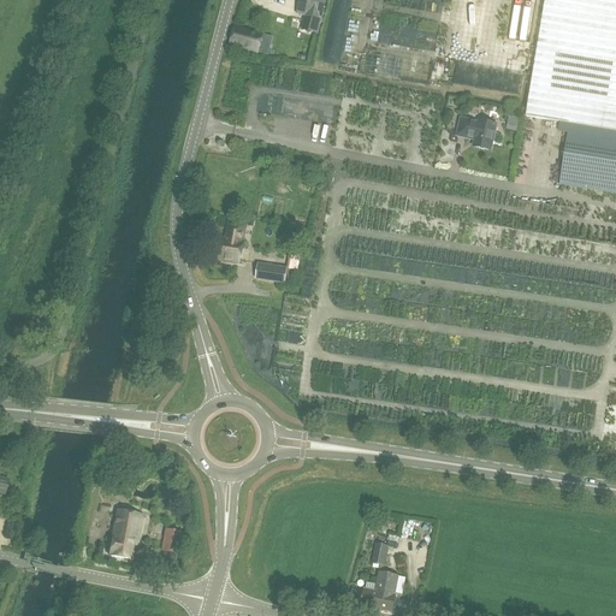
[(615,0),(545,0),(526,117),(569,124),(560,184),(615,194),(615,0)]
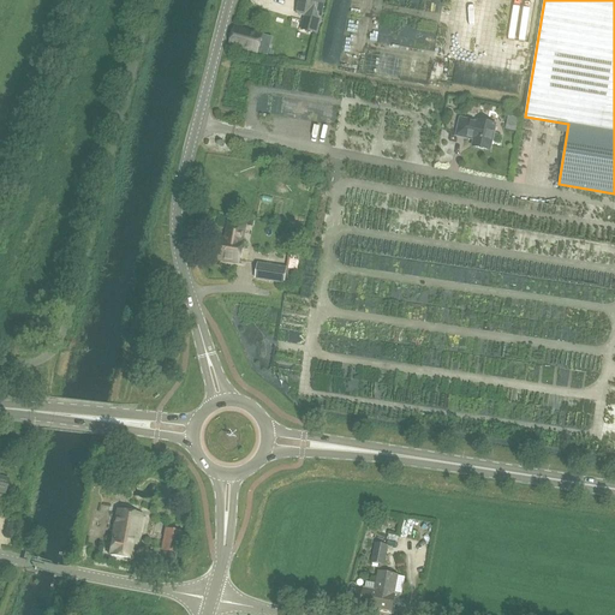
[(322,11),(305,6),(299,30),(316,35),(322,11)]
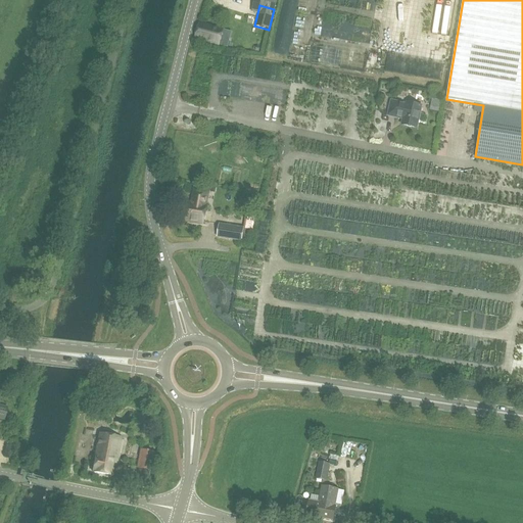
[(223,29),(198,22),(194,39),(219,45),(223,29)]
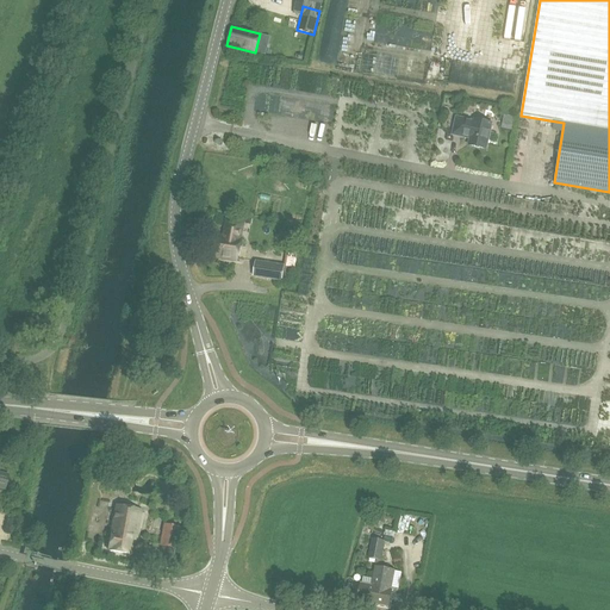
[(453,135),(471,139),(468,147),(485,150),(492,124),(475,120),(475,122),(458,117),(453,135)]
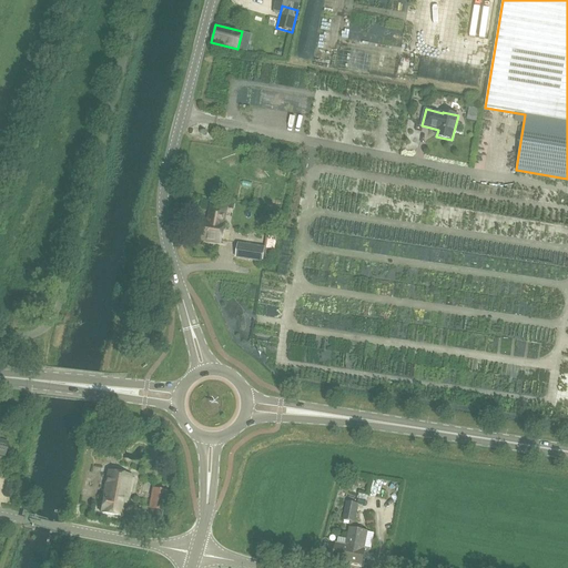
[(196,239),(220,243),(224,223),(223,223),(225,209),(210,205),(208,221),(200,219),(196,239)]
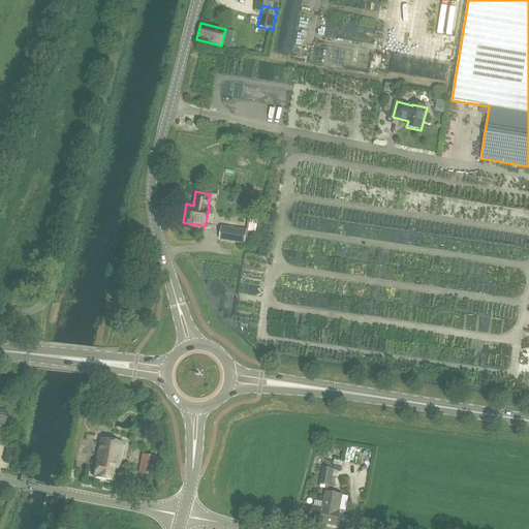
[(220,240),(245,244),(247,230),(222,226),(220,240)]
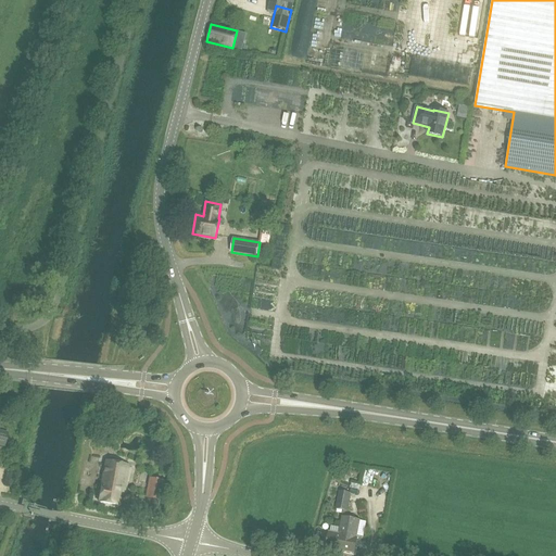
[(105,460),(98,502),(118,505),(121,492),(124,492),(128,465),(105,460)]
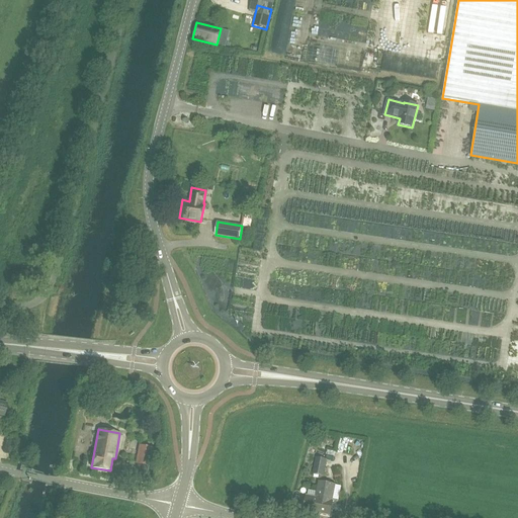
[(152,447),(139,444),(136,462),(149,465),(152,447)]
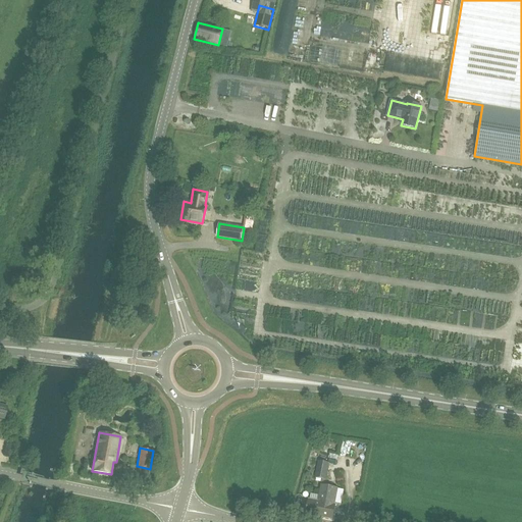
[(315,477),(327,480),(330,463),(318,461),(315,477)]
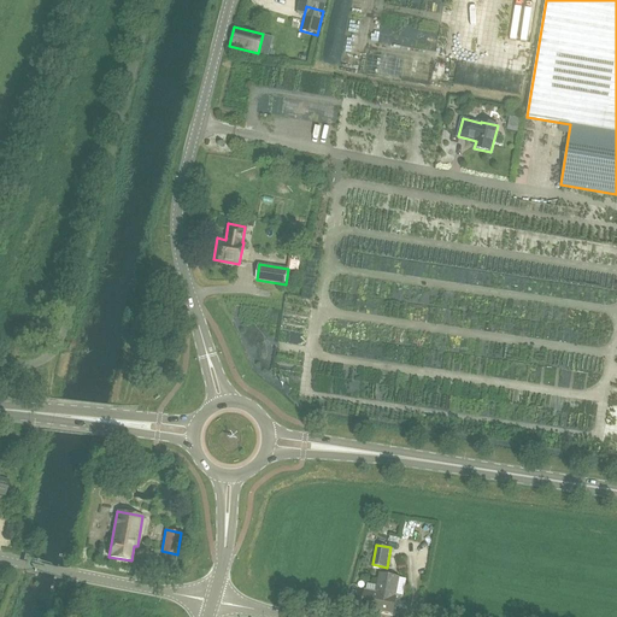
[(393,615),(397,597),(400,577),(380,574),(376,592),(366,591),(363,609),(393,615)]
